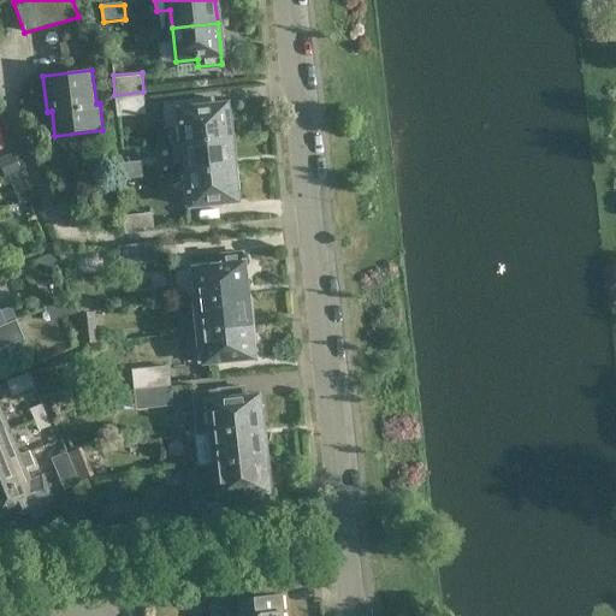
[(143,92),(114,95),(117,114),(146,112),(143,92)]
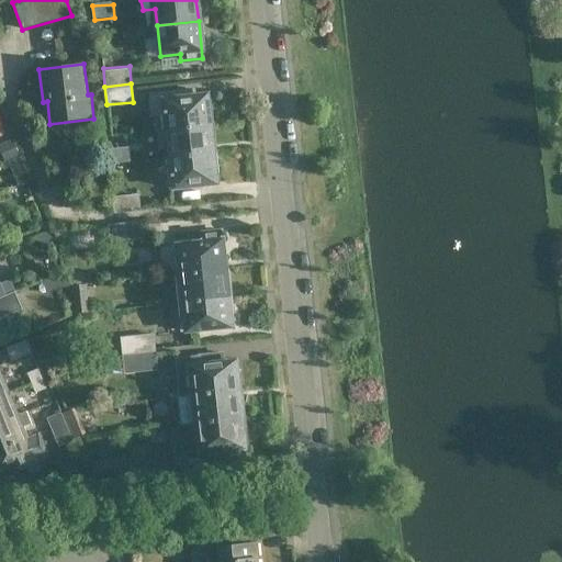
[(189,90),(152,93),(154,114),(161,113),(164,128),(210,124),(210,123),(213,122),(211,105),(209,105),(205,94),(190,97),(189,90)]
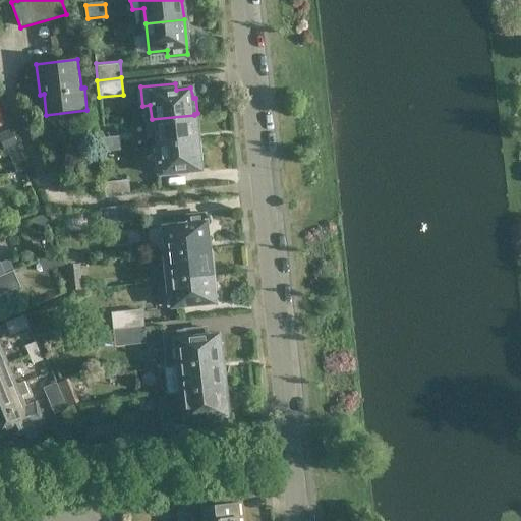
[(154,147),(197,141),(194,115),(152,119),(152,121),(146,121),(148,140),(153,139),(154,146),(154,147)]
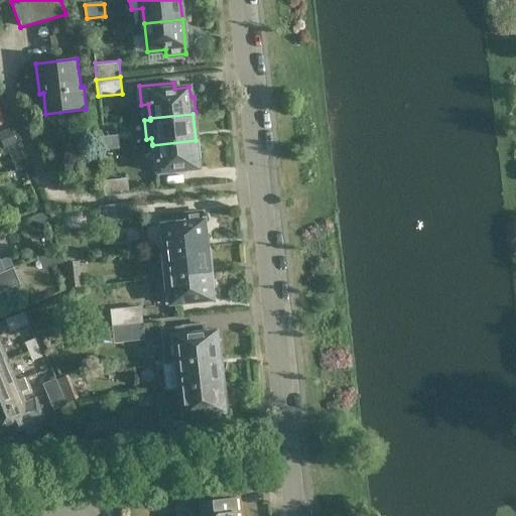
[(97,137),(99,150),(120,148),(118,135),(97,137)]
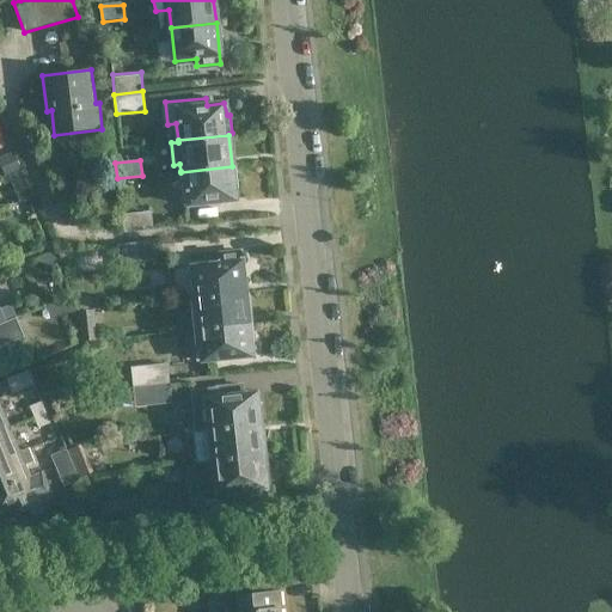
[(232,166),(181,172),(181,173),(184,203),(236,199),(234,185),(237,185),(236,172),(236,167),(232,169),(232,166)]
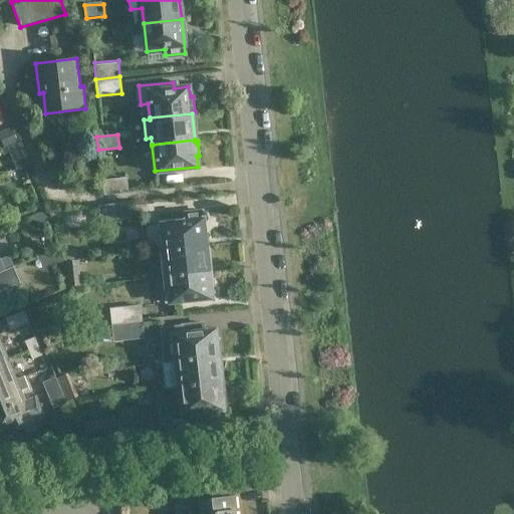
[(19,142),(11,145),(15,156),(23,153),(19,142)]
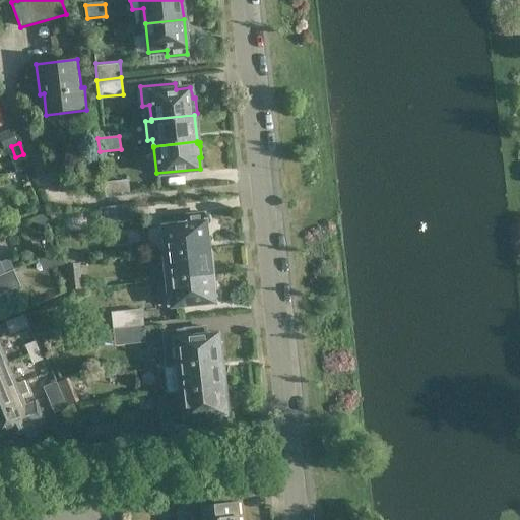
[(102,181),(104,196),(128,194),(127,178),(102,181)]
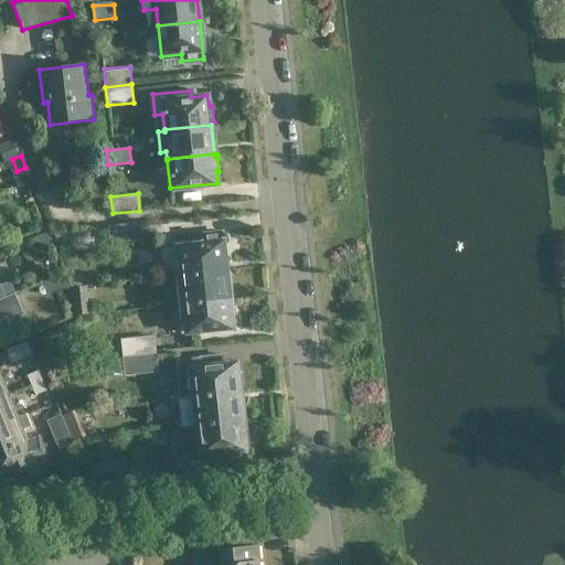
[(144,223),(109,227),(112,244),(145,241),(144,223)]
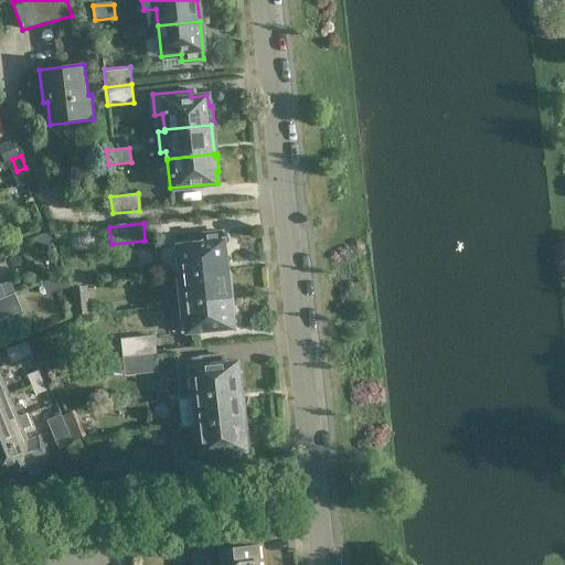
[(182,276),(227,270),(223,233),(202,235),(203,244),(179,247),(182,276)]
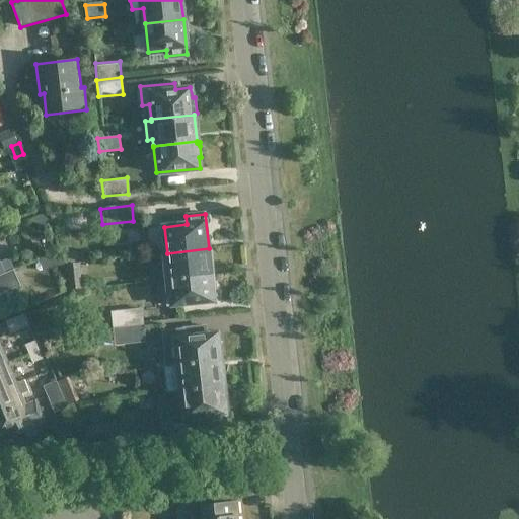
[(209,248),(167,253),(170,279),(212,275),(211,265),(214,265),(213,251),(209,252),(209,248)]
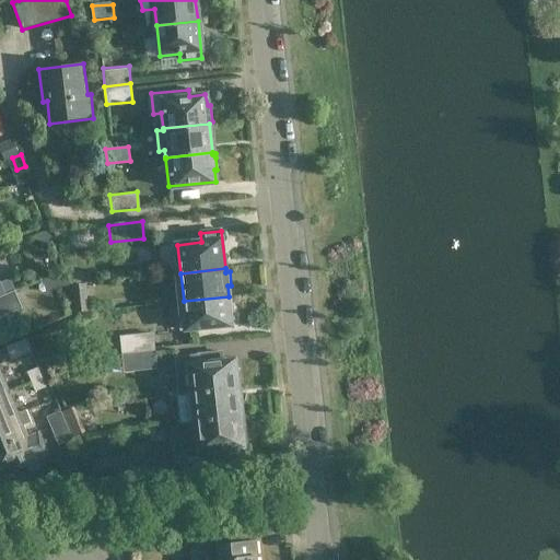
[(0,298),(7,295),(16,291),(11,280),(0,284),(0,298)]
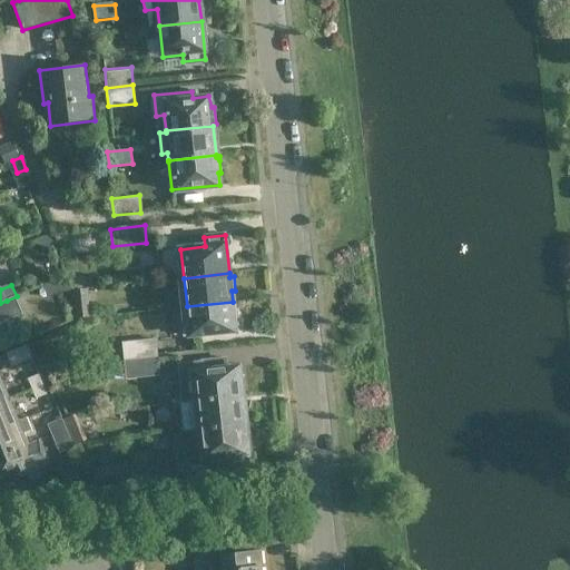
[(60,286),(48,292),(53,306),(66,301),(60,286)]
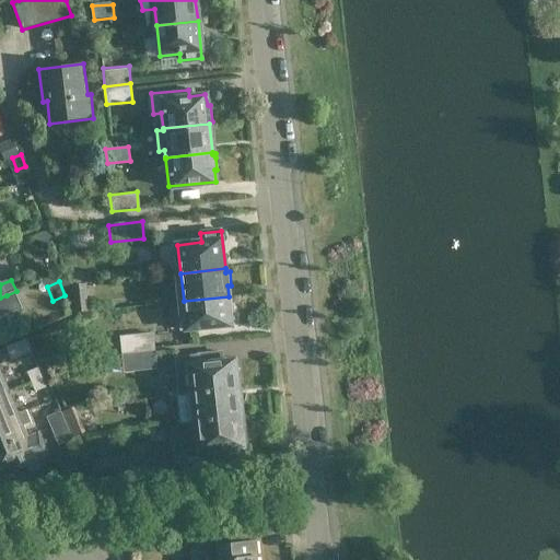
[(86,286),(72,287),(76,314),(90,313),(86,286)]
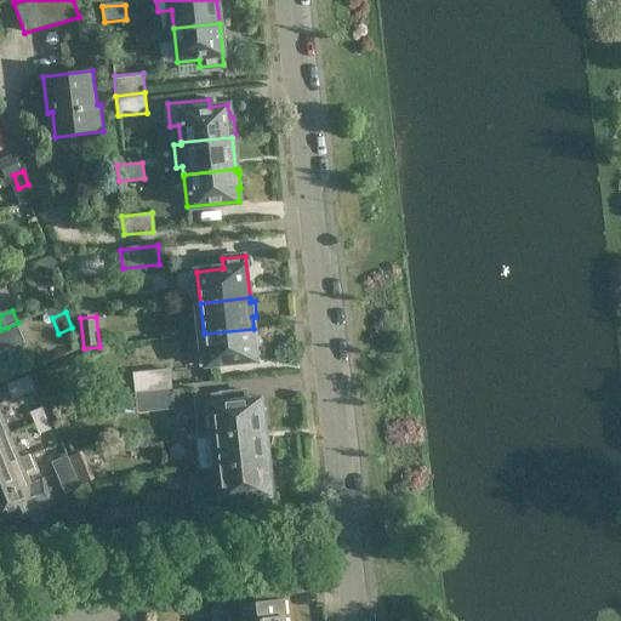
[(254,329),(204,334),(205,352),(200,353),(201,368),(257,362),(255,347),(260,347),(257,332),(254,334),(254,329)]
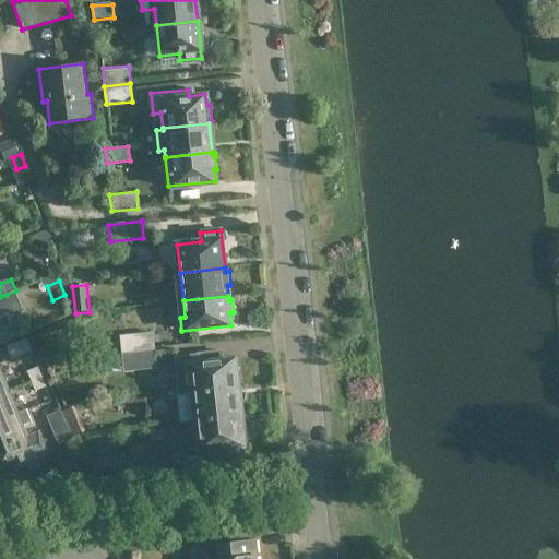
[(49,310),(52,320),(54,320),(67,314),(64,304),(49,310)]
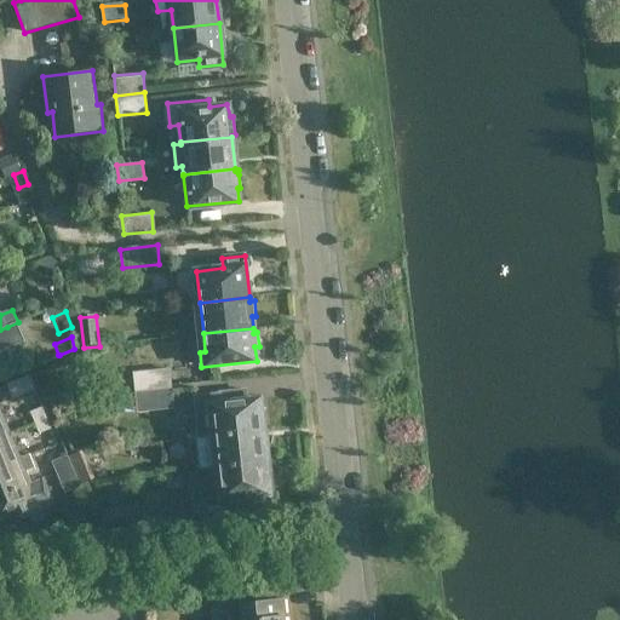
[(41,362),(57,356),(52,345),(38,352),(41,362)]
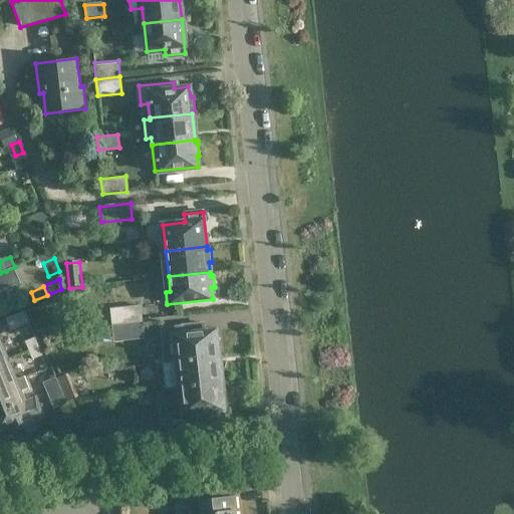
[(112,322),(143,319),(142,305),(110,308),(112,322)]
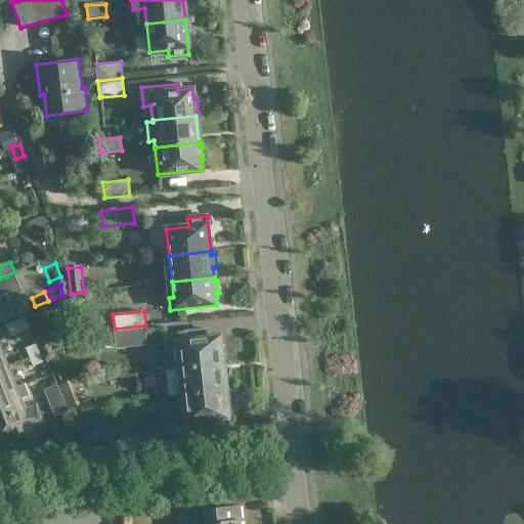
[(27,317),(8,325),(12,338),(32,330),(27,317)]
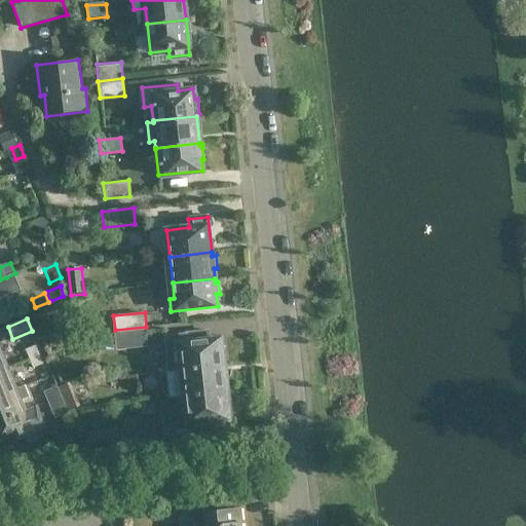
[(163,335),(167,370),(181,369),(223,364),(226,364),(225,350),(222,351),(221,340),(211,341),(209,329),(163,335)]
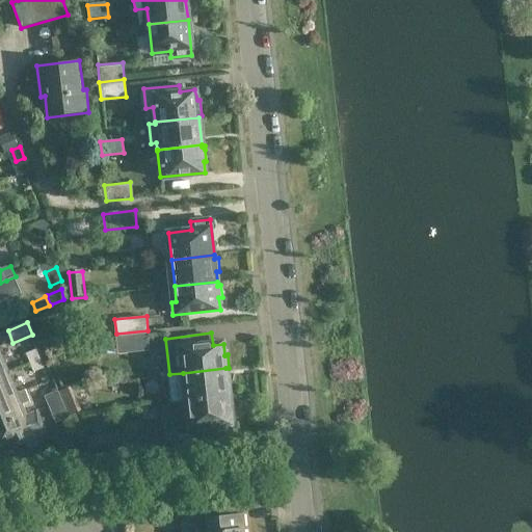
[(149,335),(116,339),(118,353),(150,350),(149,335)]
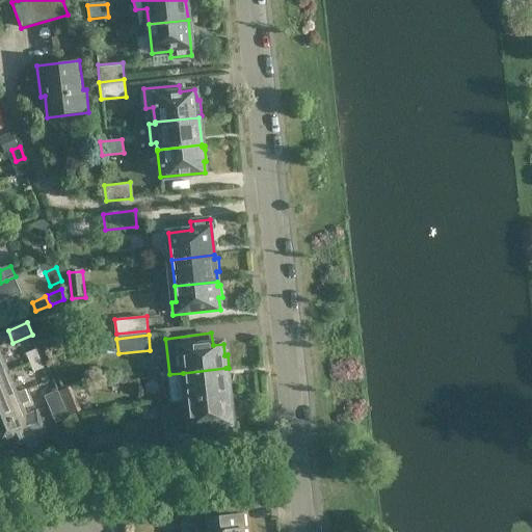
[(30,361),(42,356),(37,346),(27,351),(30,361)]
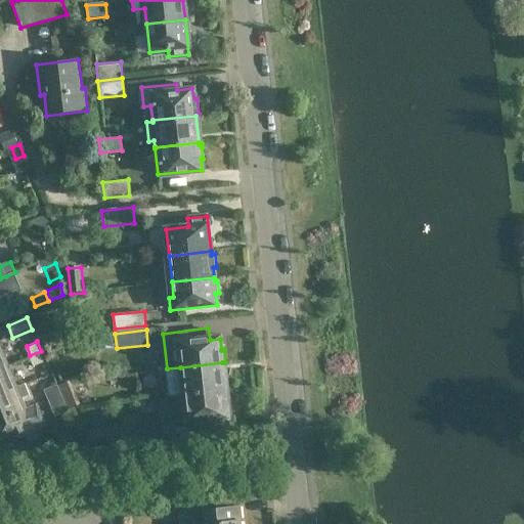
[(41,351),(30,355),(34,364),(45,360),(41,351)]
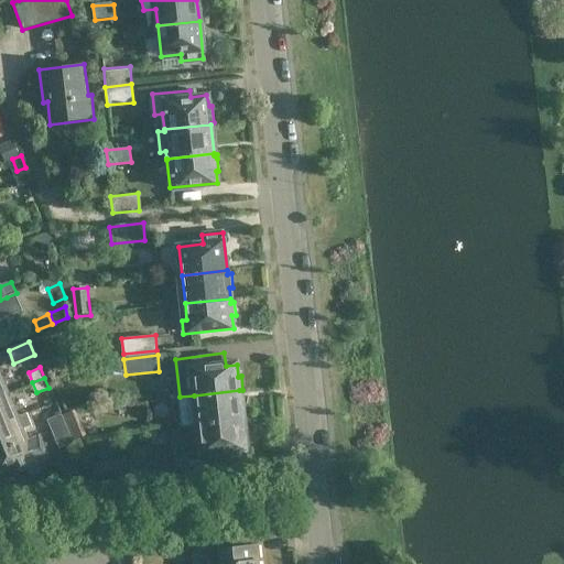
[(240,403),(239,390),(194,396),(194,397),(181,398),(184,425),(242,419),(245,419),(243,403),(240,403)]
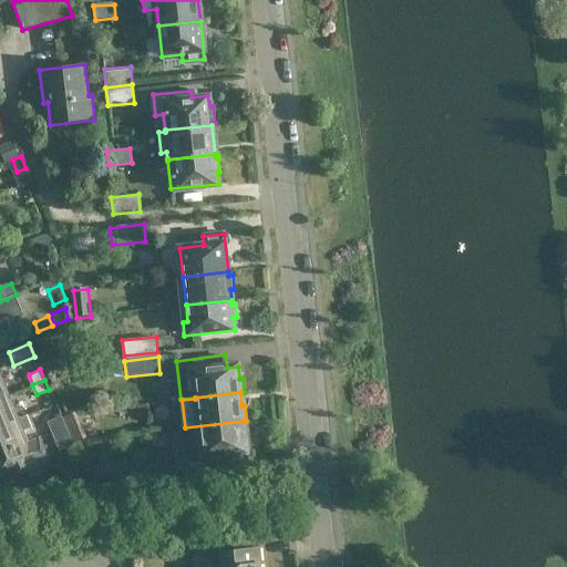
[(0,425),(18,419),(8,394),(0,398),(0,425)]
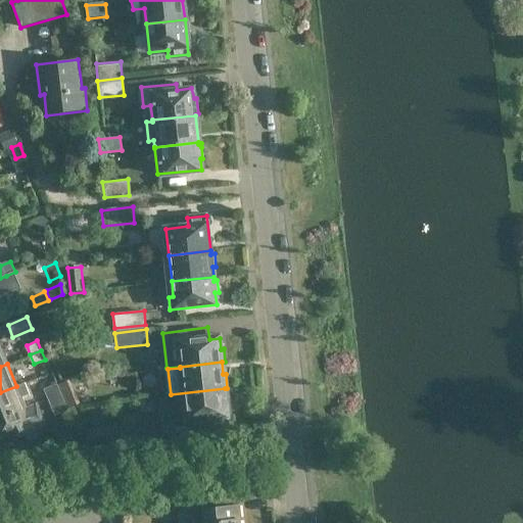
[(58,384),(68,408),(81,402),(70,379),(58,384)]
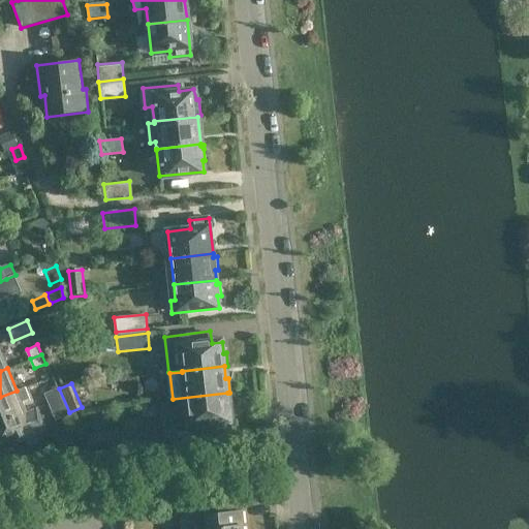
[(49,403),(60,399),(62,397),(58,387),(44,394),(49,403)]
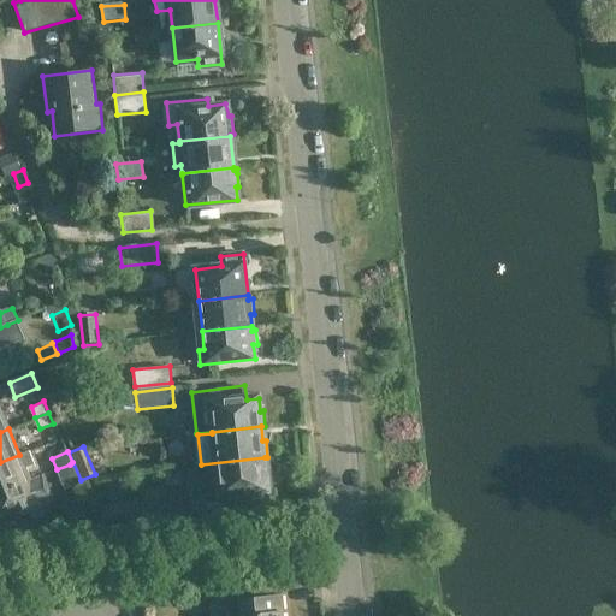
[(0,492),(40,477),(30,454),(21,457),(19,455),(0,462),(0,492)]
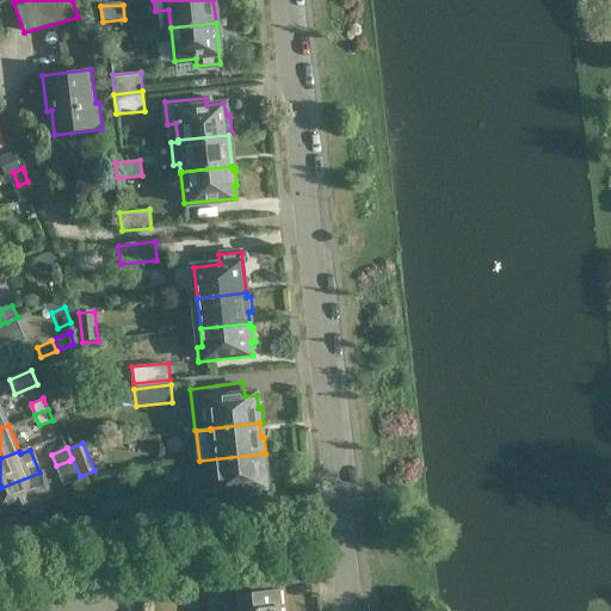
[(199,461),(203,492),(216,491),(216,492),(217,492),(218,505),(246,503),(245,499),(266,498),(263,454),(199,461)]
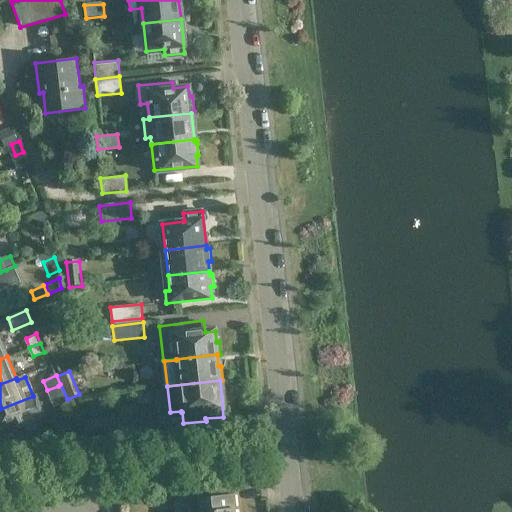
[(58,386),(47,390),(51,399),(61,395),(58,386)]
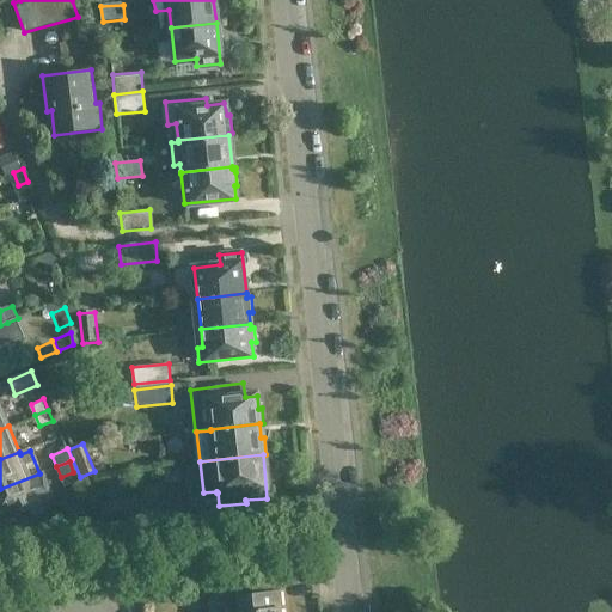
[(40,473),(0,489),(0,514),(2,520),(28,509),(30,516),(34,518),(42,514),(44,510),(41,503),(53,499),(42,472),(40,473)]
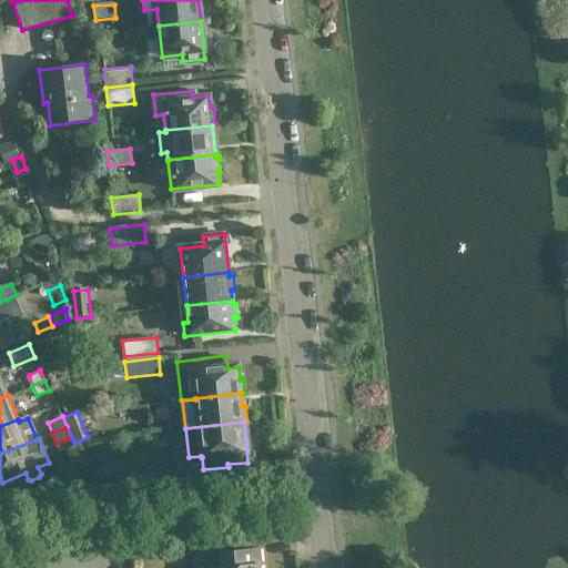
[(95,484),(128,480),(125,465),(93,468),(95,484)]
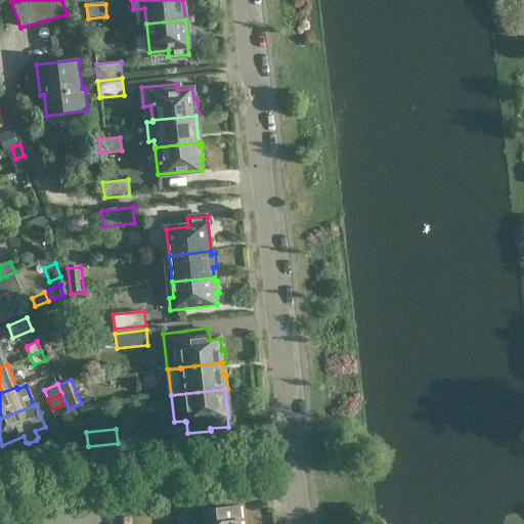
[(228,509),(227,505),(191,509),(192,523),(238,523),(237,508),(228,509)]
